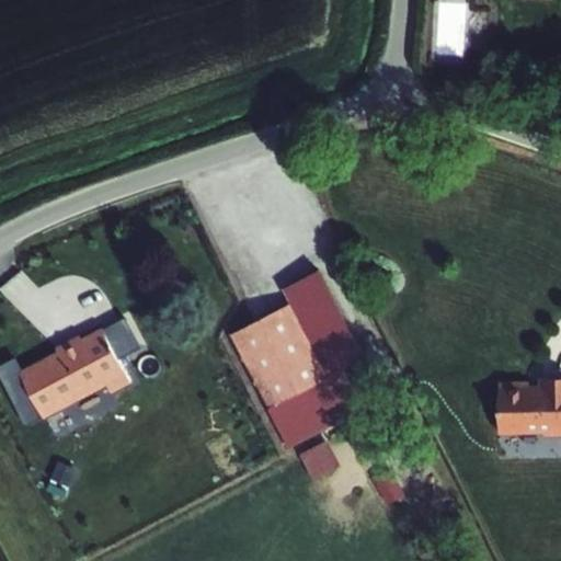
[(292,305),(232,336),(290,449),(366,410),(342,371),(366,358),(321,272),(284,290),(292,305)]
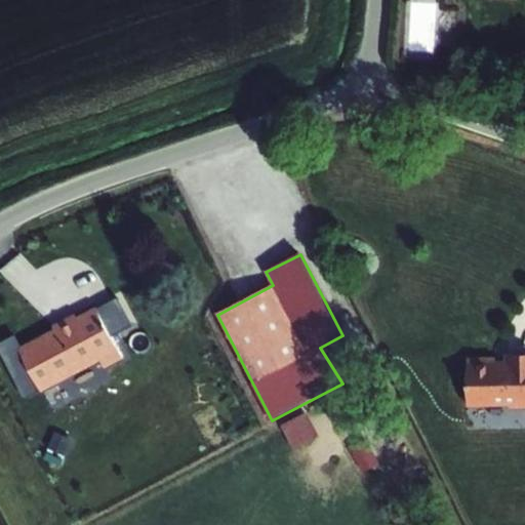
[(118,298),(97,310),(113,338),(133,326),(118,298)]
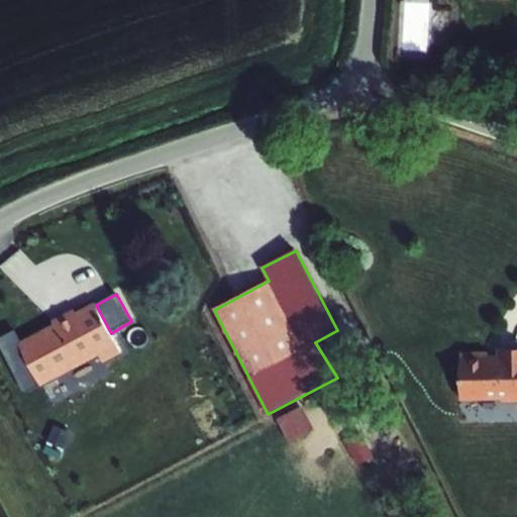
[(95,303),(76,312),(54,324),(20,342),(41,385),(42,387),(100,356),(104,365),(122,354),(111,333),(96,305),(95,303)]
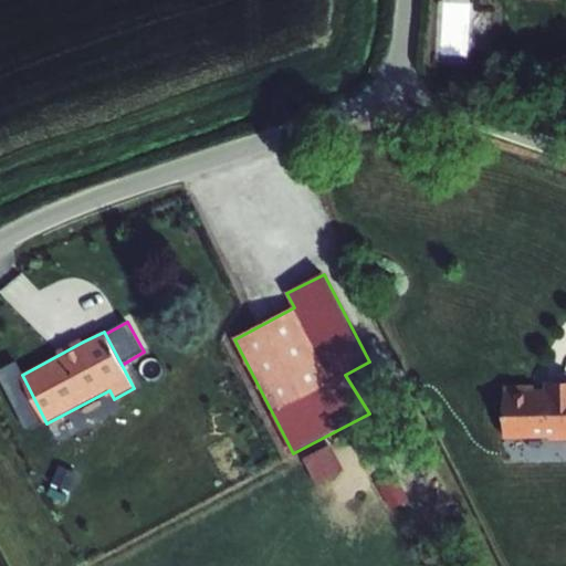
[(56,350),(59,355),(83,342),(81,338),(56,350)]
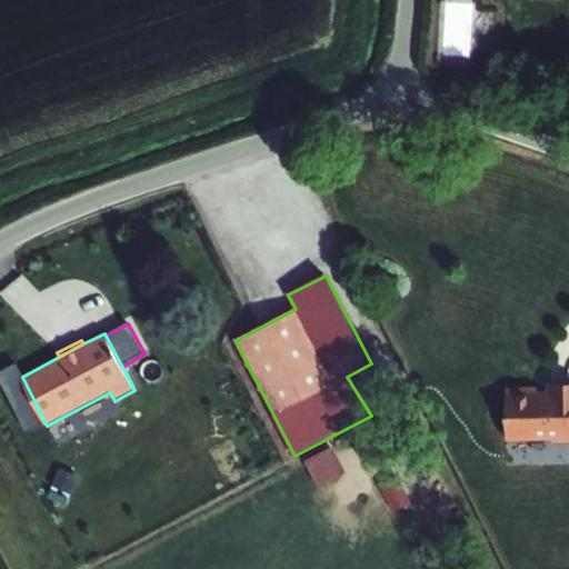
[(46,423),(22,377),(17,366),(0,373),(0,379),(27,433),(46,423)]
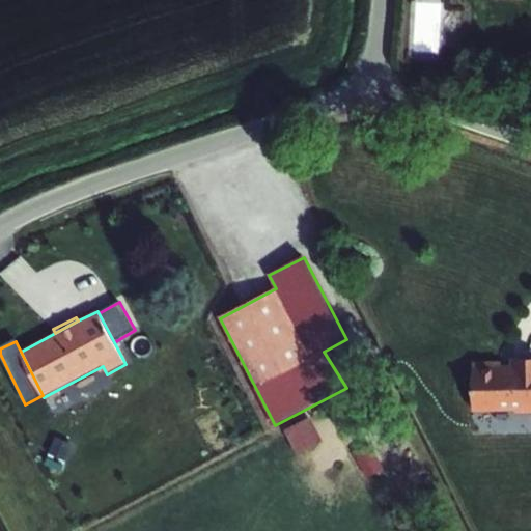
[(501,362),(472,362),(473,413),(515,411),(520,415),(530,414),(530,358),(511,359),(511,366),(501,366),(501,362)]
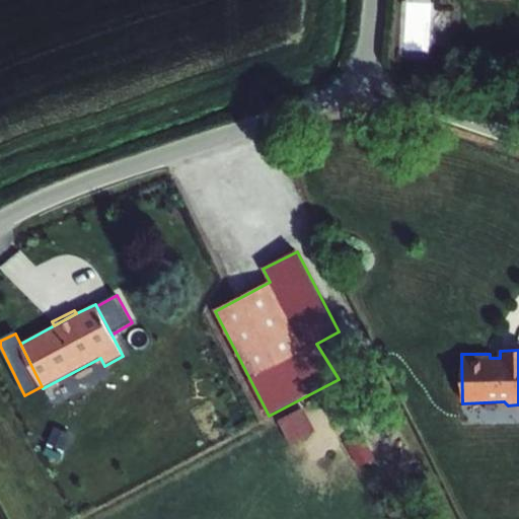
[(317,432),(305,408),(279,422),(290,445),(317,432)]
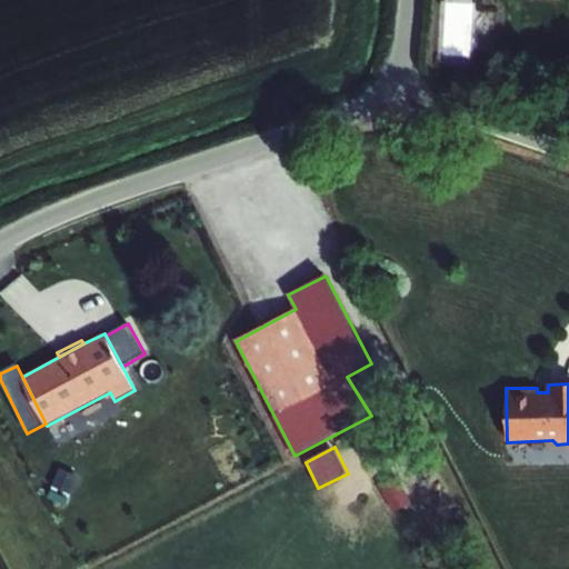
[(80,478),(60,469),(52,487),(72,496),(80,478)]
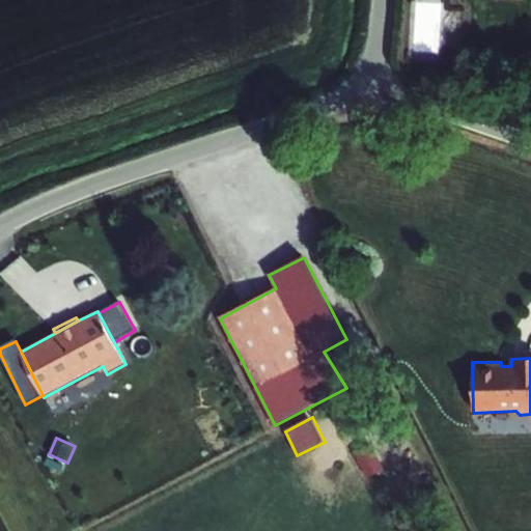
[(371,445),(355,454),(367,478),(385,470),(371,445)]
